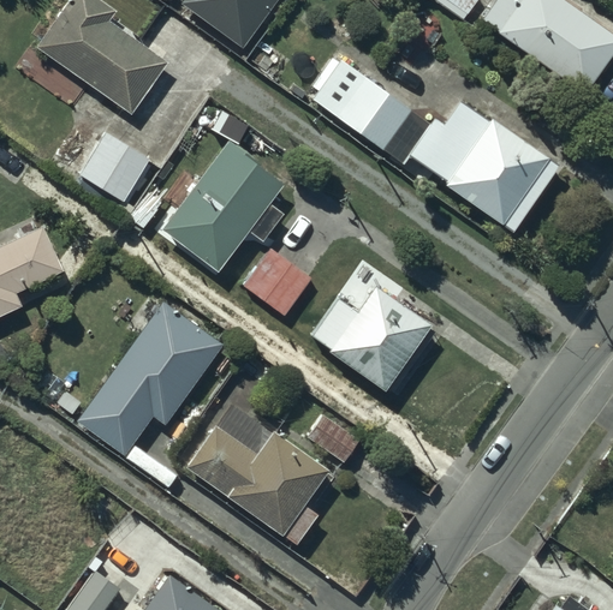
[(101,0),(67,0),(35,47),(131,115),(167,64),(107,21),(115,10),(101,0)]
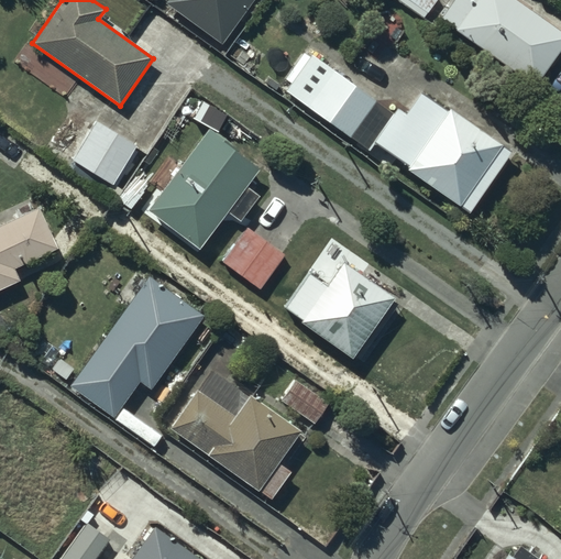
[(167,0),(166,2),(222,45),(254,0),(167,0)]
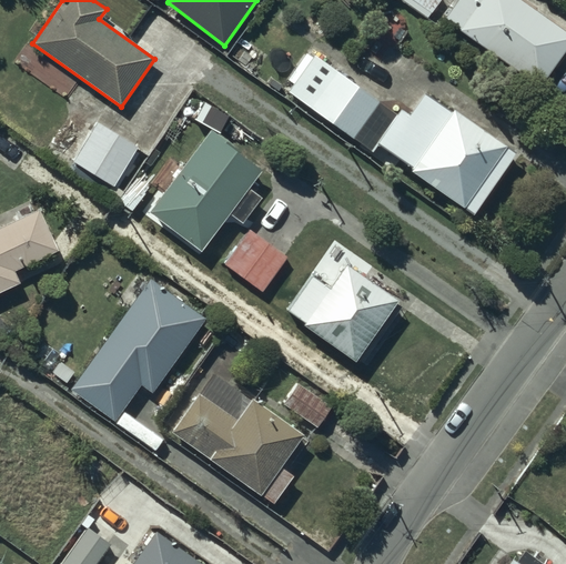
[(412,0),(432,14),(442,0),(412,0)]
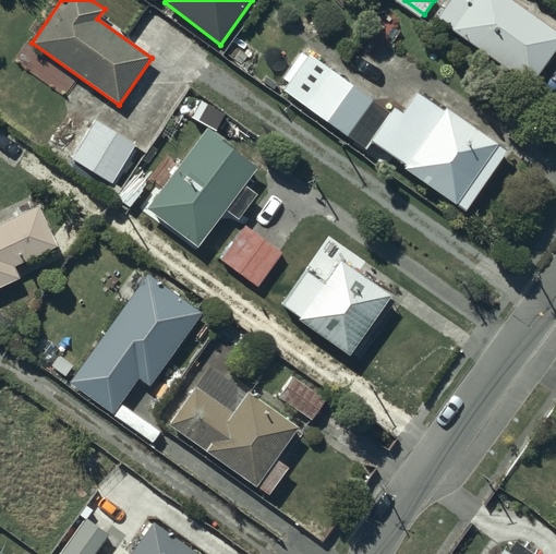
[(451,0),(438,19),(530,85),(555,48),(555,32),(511,0),(451,0)]
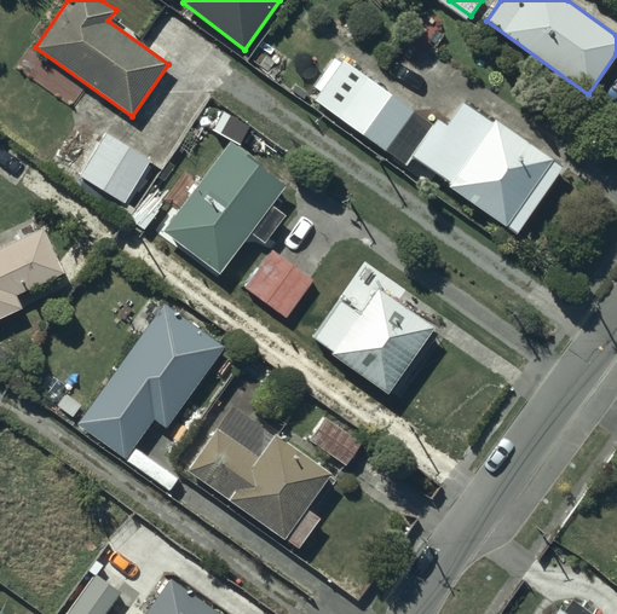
[(319,92),(312,102),(405,166),(411,156),(447,181),(444,184),(515,233),(563,166),(465,97),(445,125),(437,119),(434,122),(344,59),(340,64),(335,61),(315,90),(319,92)]
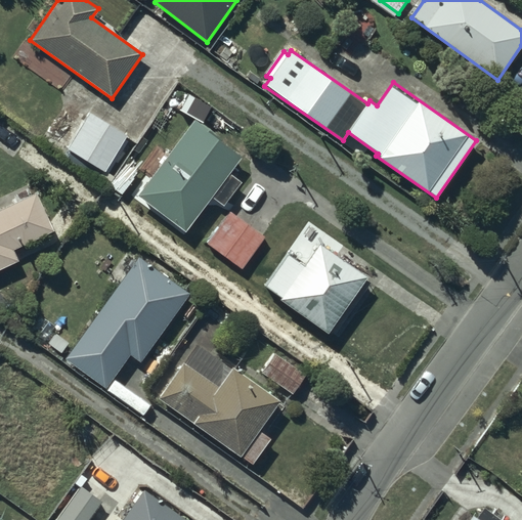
[(88,112),(67,147),(104,172),(127,134),(88,112)]
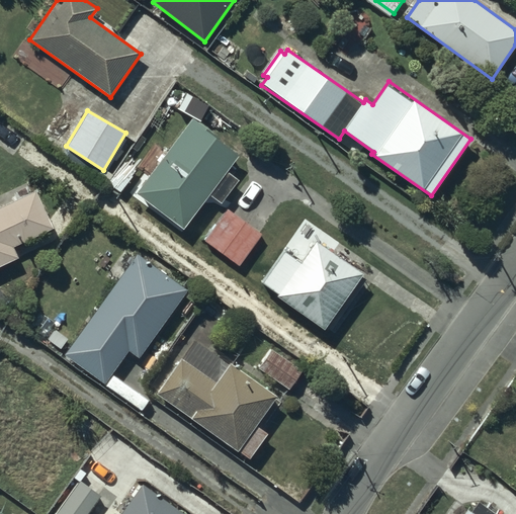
[(146,178),(136,192),(157,208),(151,216),(166,227),(171,220),(183,229),(209,194),(220,202),(238,180),(225,170),(238,154),(191,117),(164,153),(159,150),(141,174),(146,178)]
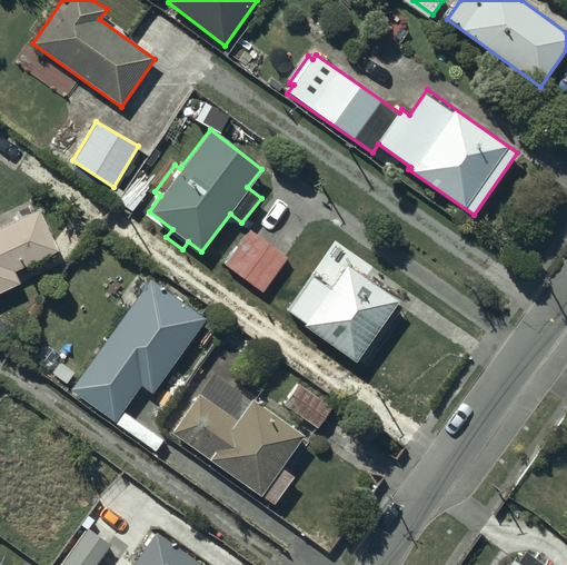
[(0,291),(22,283),(16,269),(60,249),(41,208),(0,226),(0,291)]
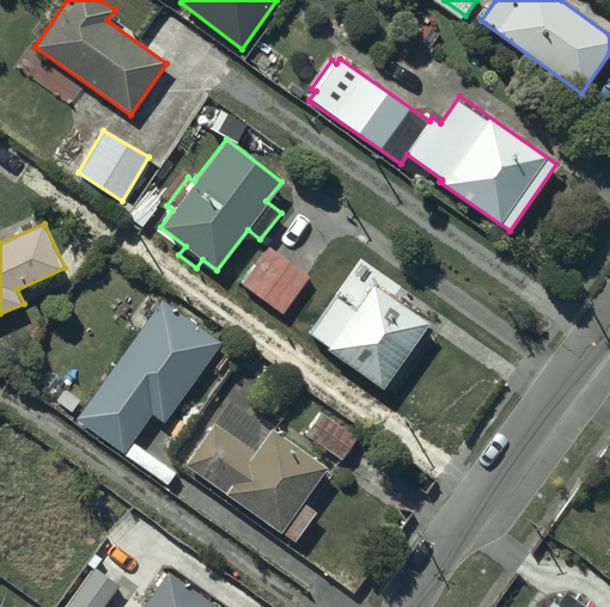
[(310,276),(267,246),(241,284),(284,314),(310,276)]
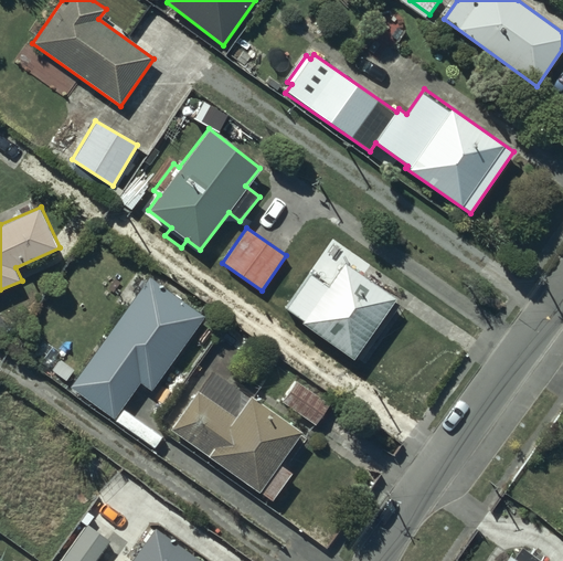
[(285,307),(300,319),(299,320),(351,358),(352,356),(360,361),(401,305),(393,298),(394,296),(344,260),(326,285),(309,274),(285,307)]
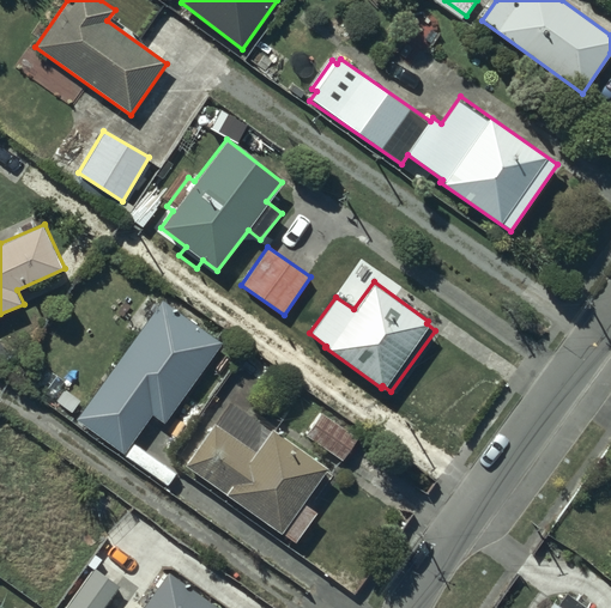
[(162,299),(76,420),(125,455),(153,413),(167,423),(223,344),(162,299)]
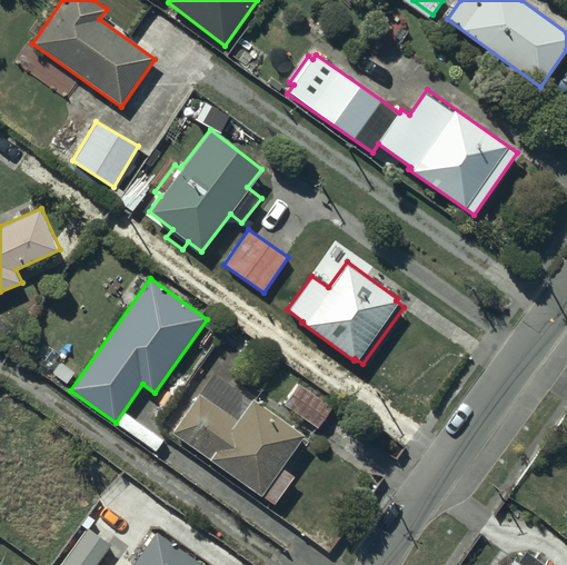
[(332,408),(298,383),(284,404),(318,429),(332,408)]
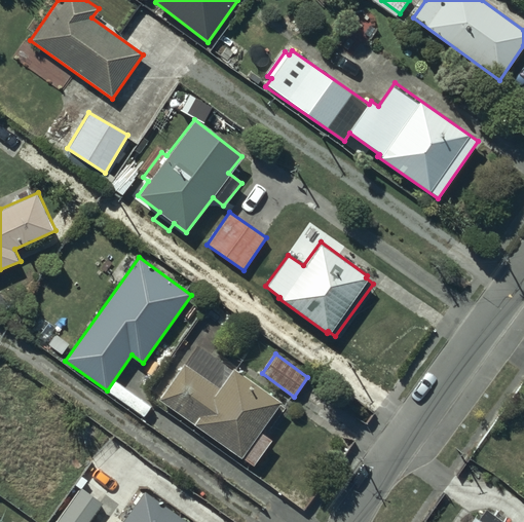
[(184,363),(158,400),(253,465),(271,439),(258,431),(281,399),(231,366),(217,386),(184,363)]
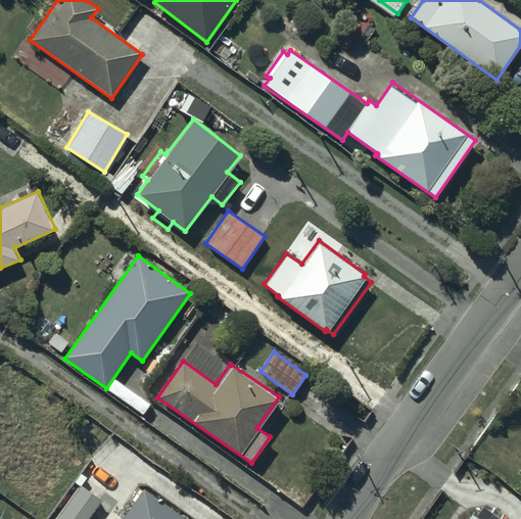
[(81,486),(58,518),(91,518),(103,503),(81,486)]
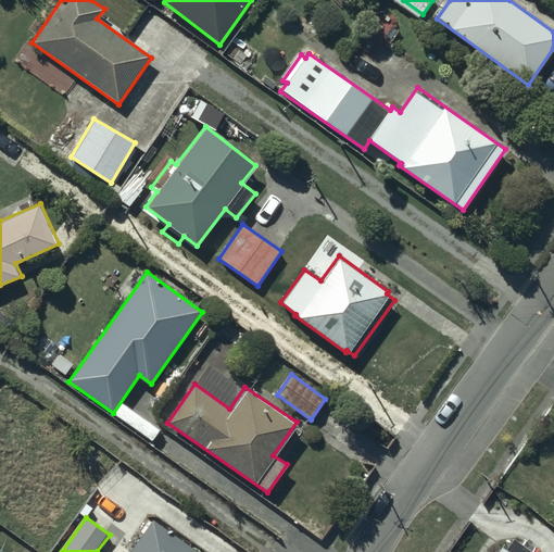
[(196,551),(151,518),(126,551),(196,551)]
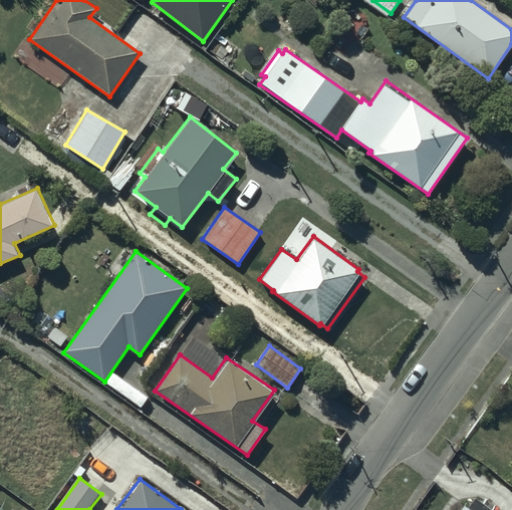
All buildings are outlined.
